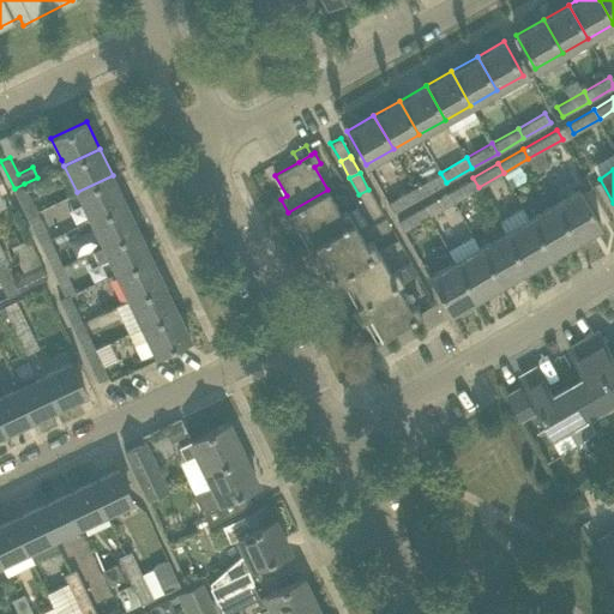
[(446,182),(440,173),(415,187),(420,197),(446,182)]
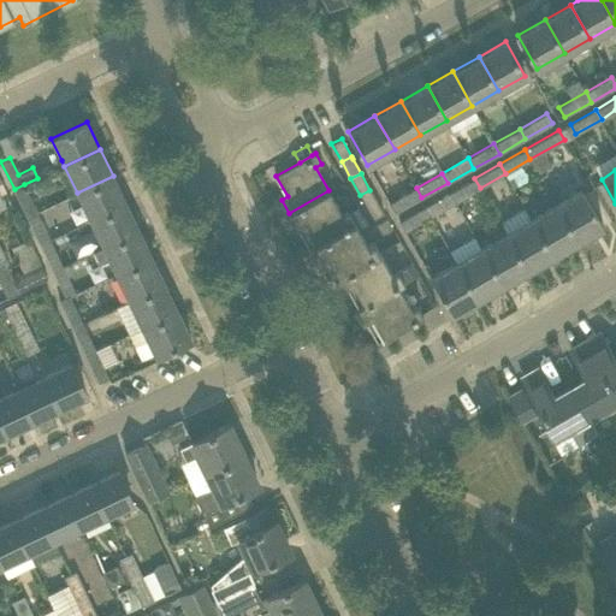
[(90,219),(125,202),(113,176),(77,193),(90,219)]
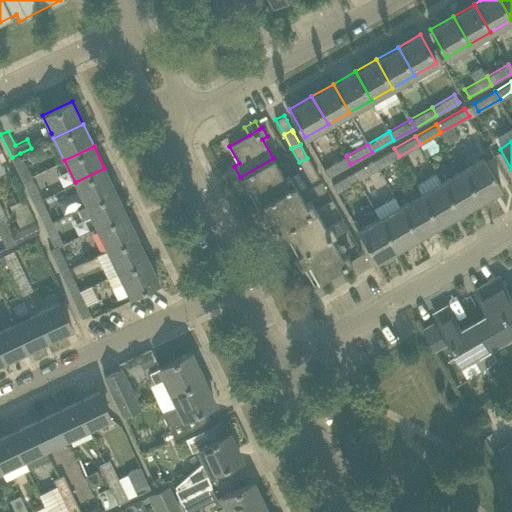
[(399,156),(394,148),(374,159),(378,167),(399,156)]
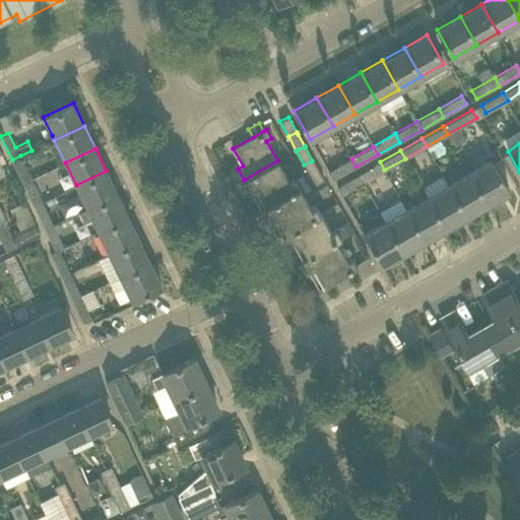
[(20,155),(12,159),(22,183),(31,179),(20,155)]
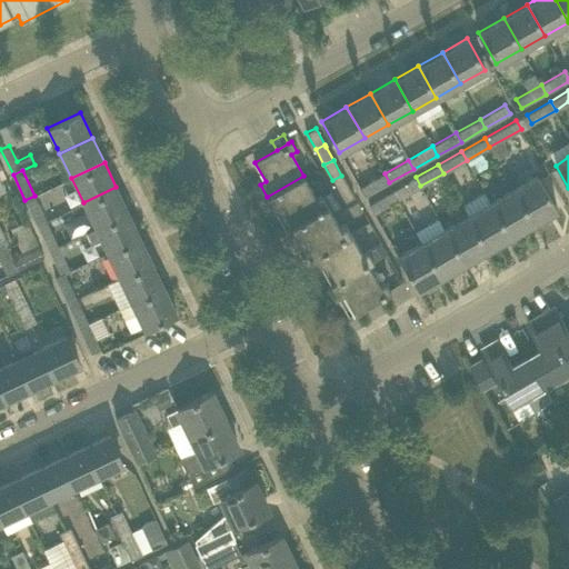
[(365,197),(389,182),(385,173),(360,188),(365,197)]
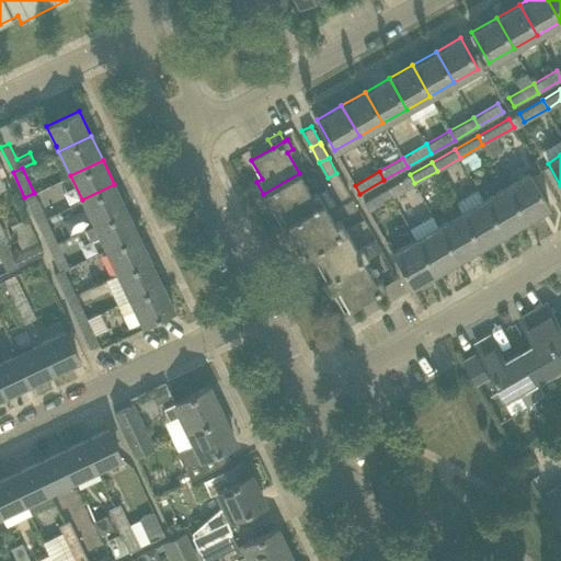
[(529,172),(506,186),(526,220),(549,206),(529,172)]
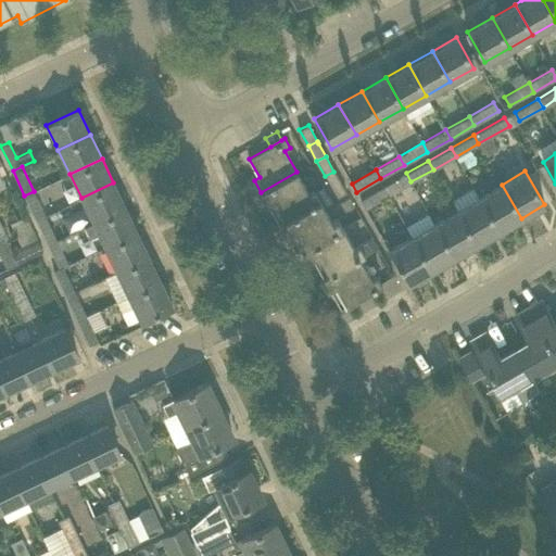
[(283,220),(319,200),(314,190),(308,193),(297,172),(261,192),(267,204),(273,201),(283,219),(277,222),(278,224),(283,220)]
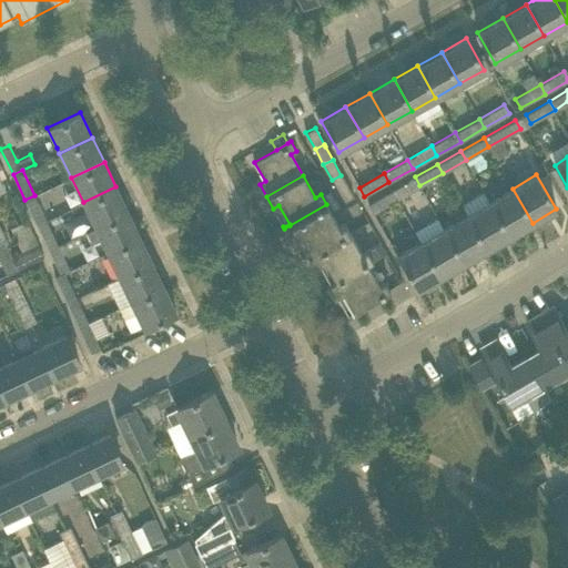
[(350,191),(341,175),(332,180),(341,196),(350,191)]
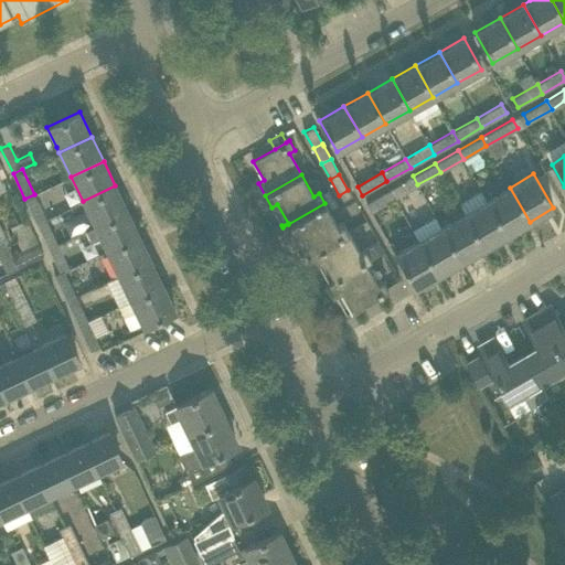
[(390,189),(394,198),(417,184),(413,176),(390,189)]
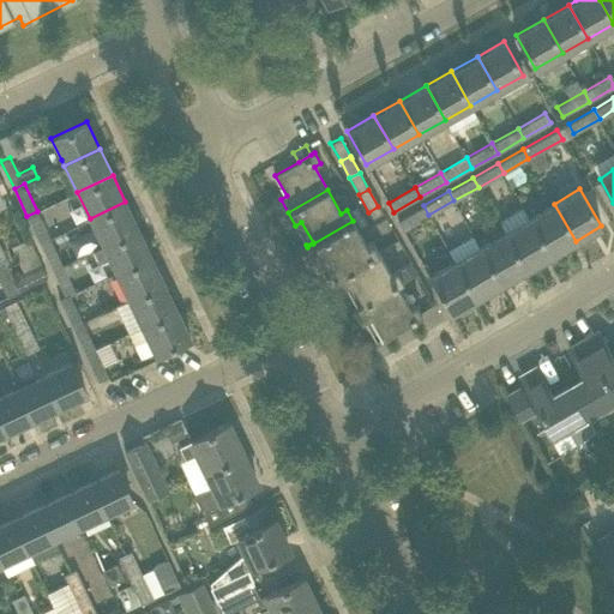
[(125,202),(90,218),(102,245),(91,251),(92,251),(138,229),(125,202)]
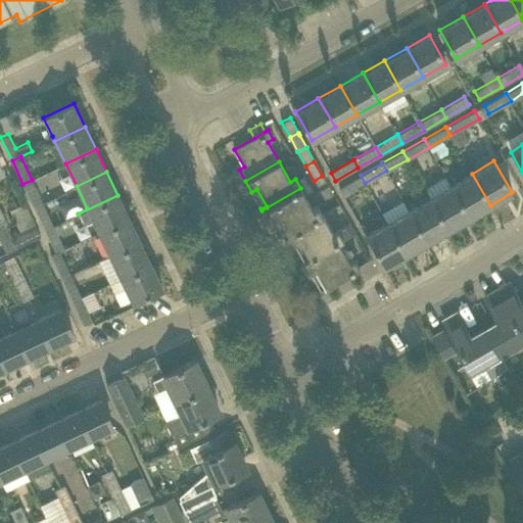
[(450,186),(469,218),(490,205),(472,174),(450,186)]
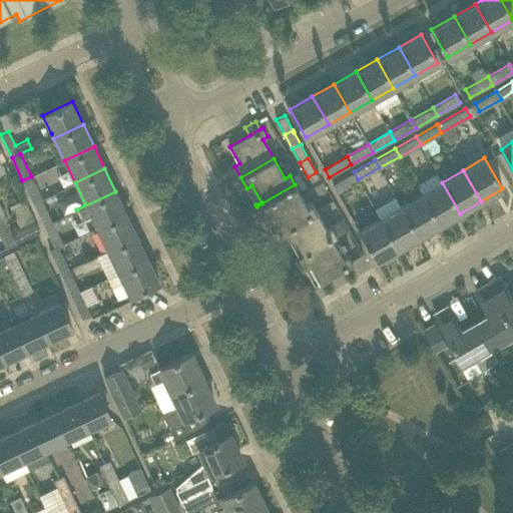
[(358,179),(354,171),(333,183),(337,191),(358,179)]
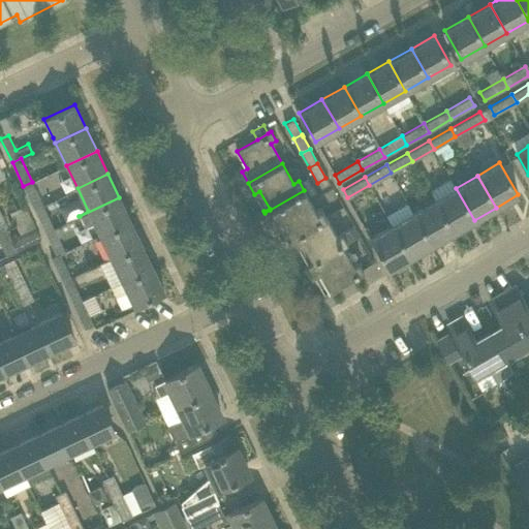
[(325,178),(317,183),(320,188),(329,183),(325,178)]
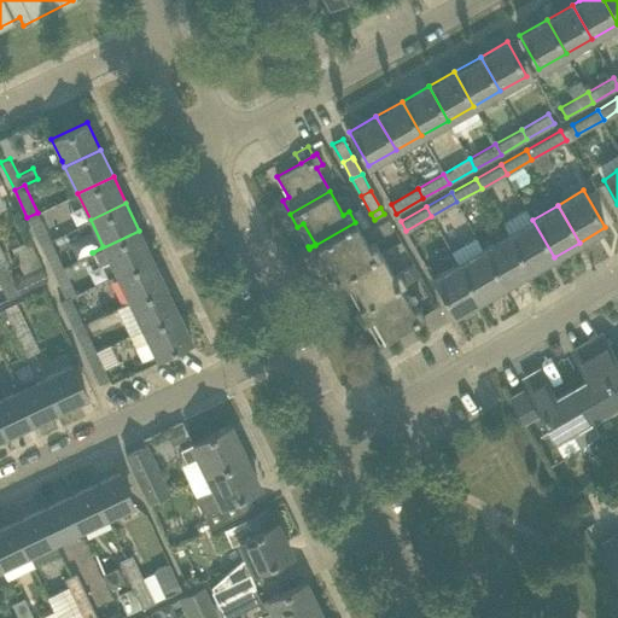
[(554,257),(532,220),(525,208),(501,222),(507,234),(529,272),(554,257)]
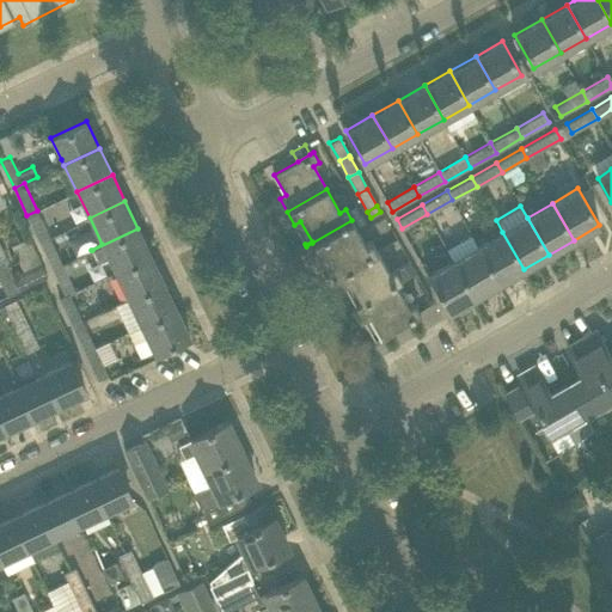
[(49,237),(37,210),(26,215),(40,242),(49,237)]
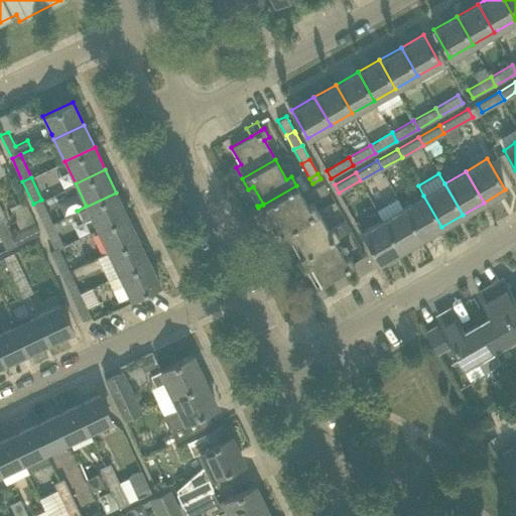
[(317,211),(311,202),(307,205),(296,185),(263,205),(269,215),(274,212),(275,215),(283,229),(278,232),(279,233),(284,230),(317,211)]
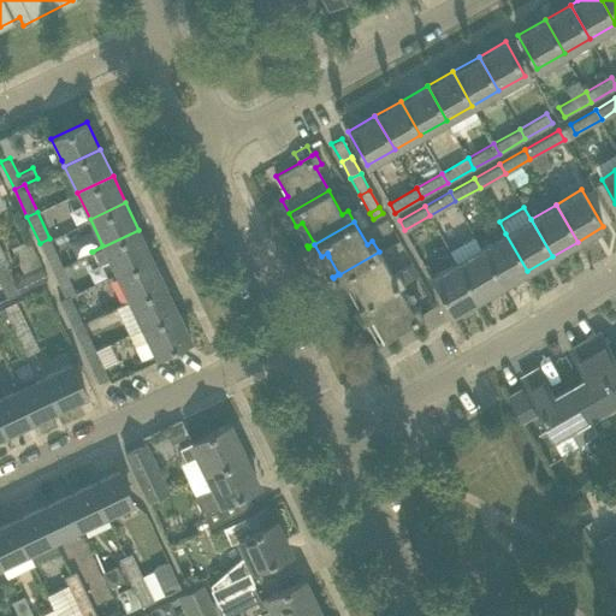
[(108,258),(116,273),(152,256),(138,230),(93,252),(98,264),(108,258)]
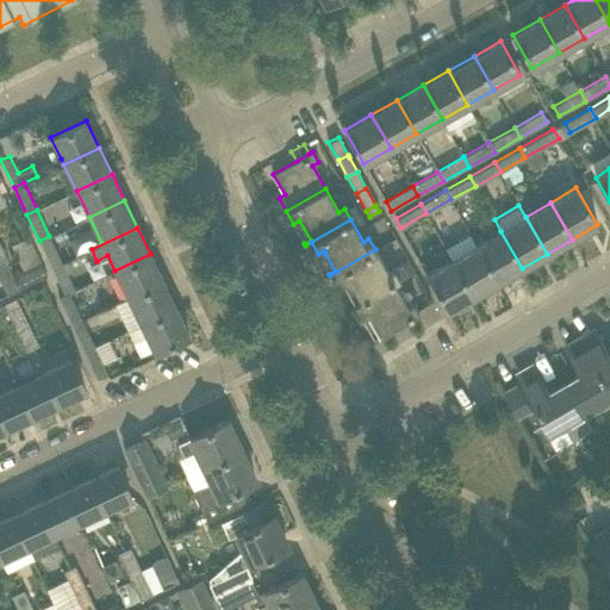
[(477,246),(498,282),(522,268),(500,231),(477,246)]
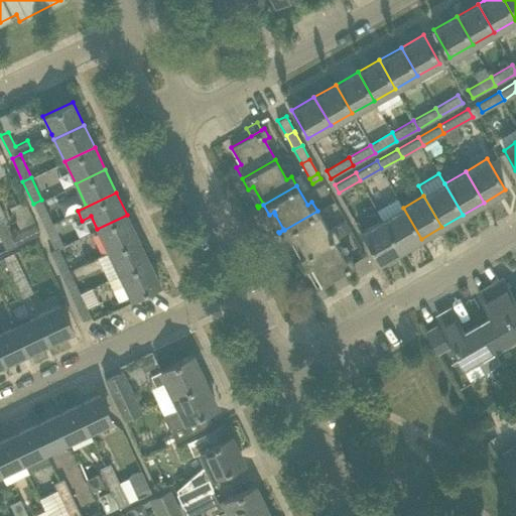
[(41,200),(33,204),(44,227),(52,223),(41,200)]
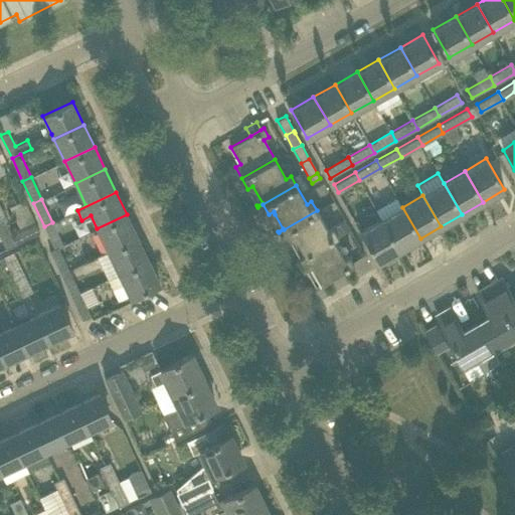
[(0,235),(0,237),(5,248),(22,240),(38,232),(23,200),(10,206),(19,226),(10,231),(0,235)]
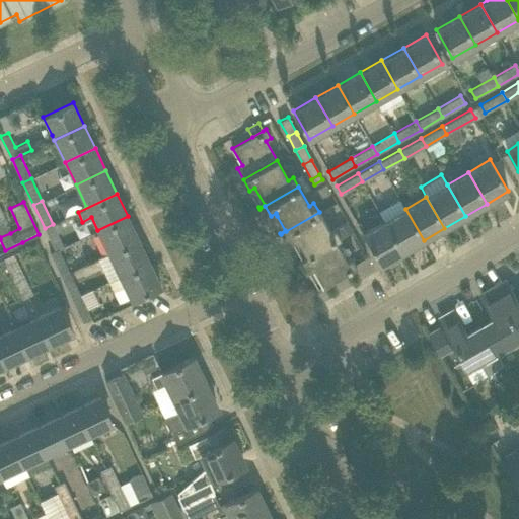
[(384,221),(402,252),(424,240),(405,209),(384,221)]
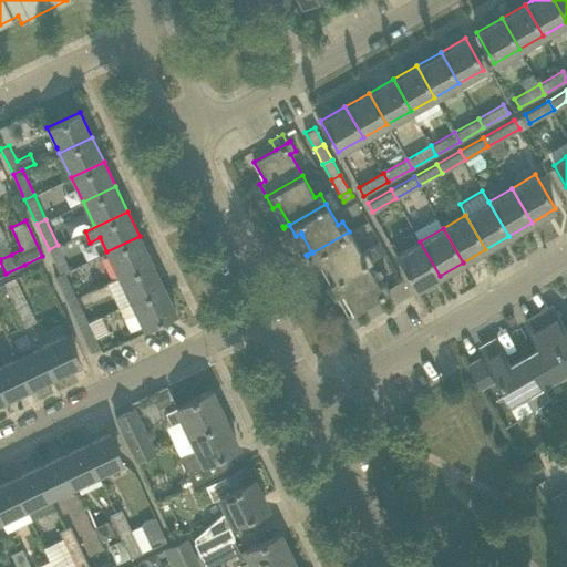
[(366,261),(380,254),(374,245),(360,253),(349,232),(312,253),(318,264),(325,260),(326,264),(334,279),(366,261)]
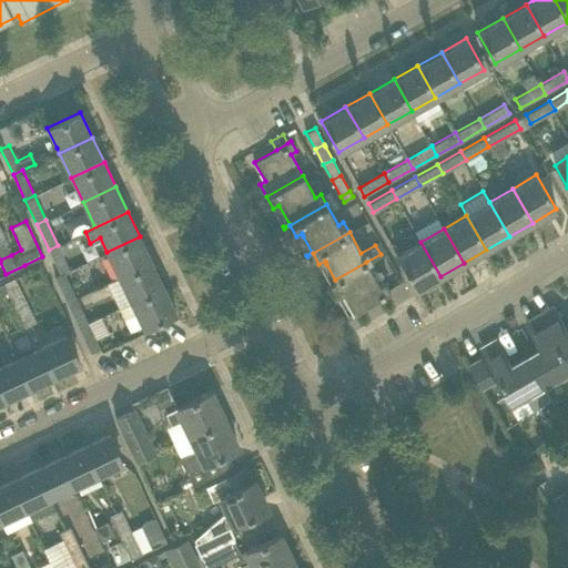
[(140,236),(107,252),(109,255),(119,277),(151,261),(140,236)]
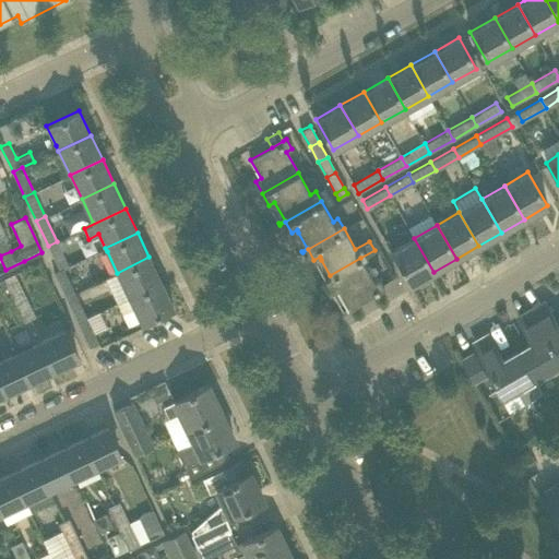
[(9,239),(7,234),(0,237),(0,256),(11,251),(6,240),(9,239)]
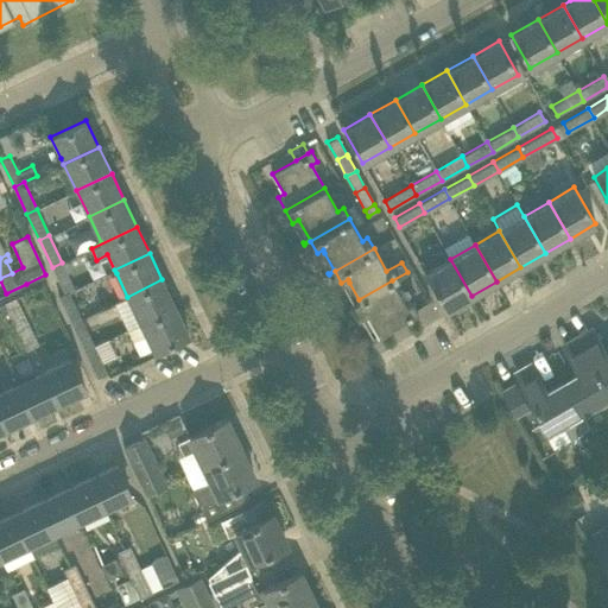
[(64,292),(69,290),(69,291),(75,289),(67,272),(73,268),(68,259),(62,263),(52,267),(64,292)]
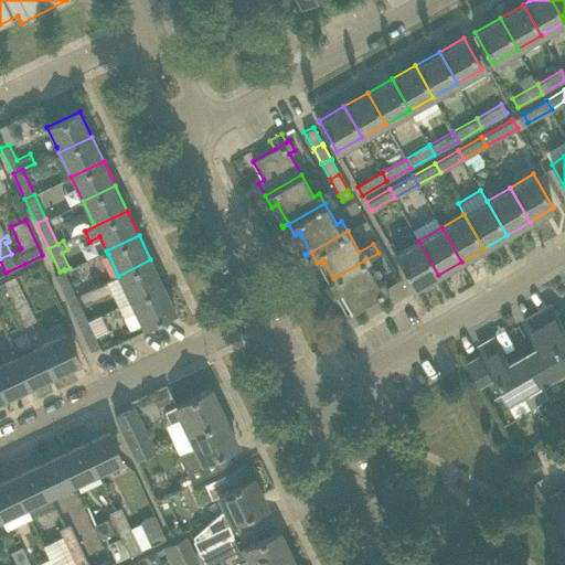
[(377,241),(373,244),(379,253),(383,251),(377,241)]
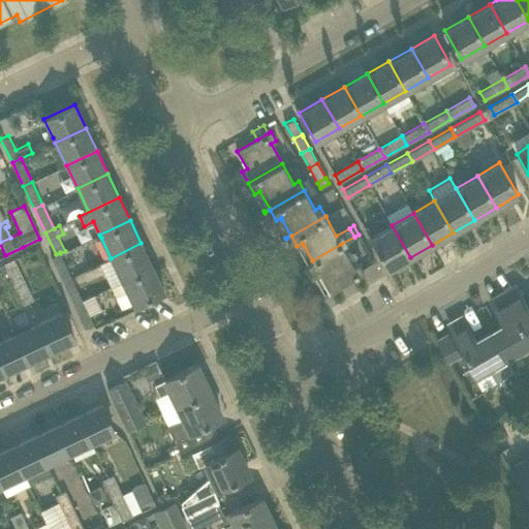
[(389,270),(410,257),(392,225),(370,238),(389,270)]
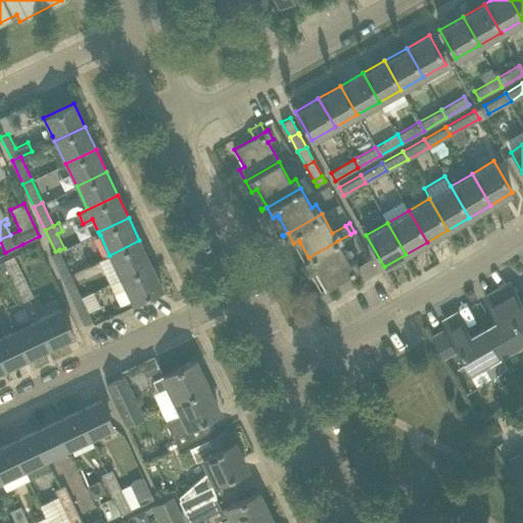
[(98,260),(109,283),(150,264),(139,240),(109,255),(102,258),(98,260)]
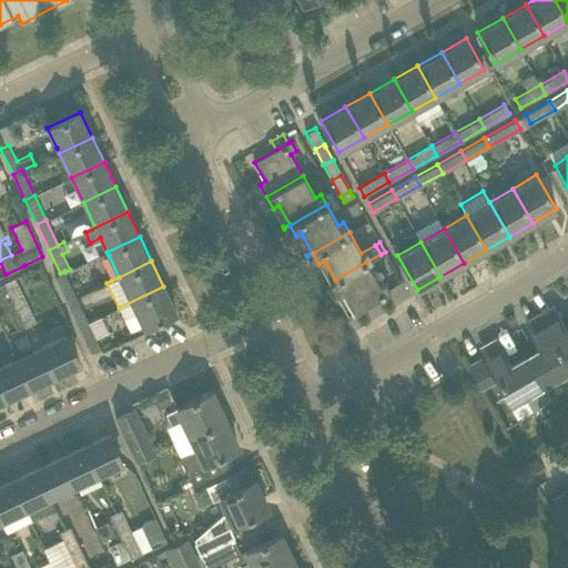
[(335,280),(330,283),(336,295),(342,292),(353,311),(346,313),(347,314),(389,291),(384,281),(378,284),(366,262),(335,280)]
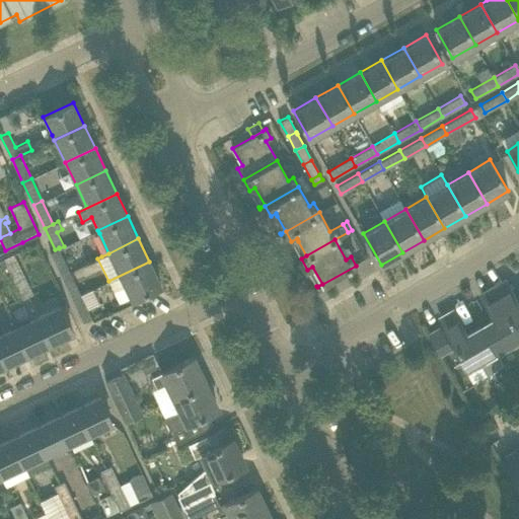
[(70,272),(59,248),(59,247),(55,249),(49,252),(61,276),(70,272)]
